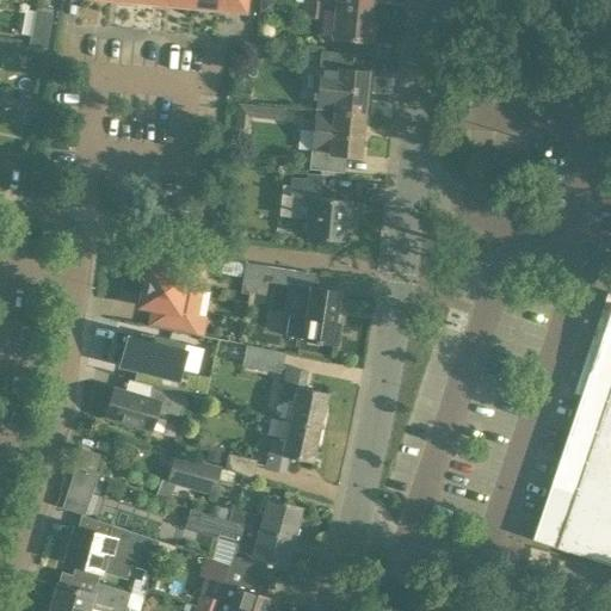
[(216,0),(216,8),(244,11),(244,0),(216,0)]
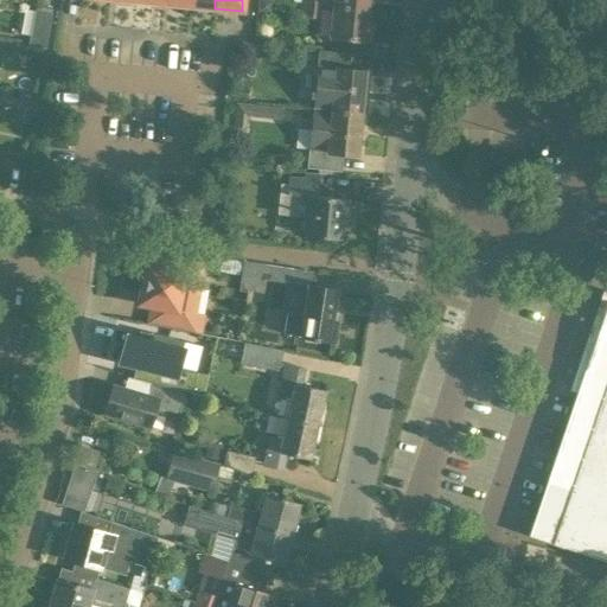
[(266,12),(269,8),(270,0),(268,0),(259,0),(259,12),(266,12)]
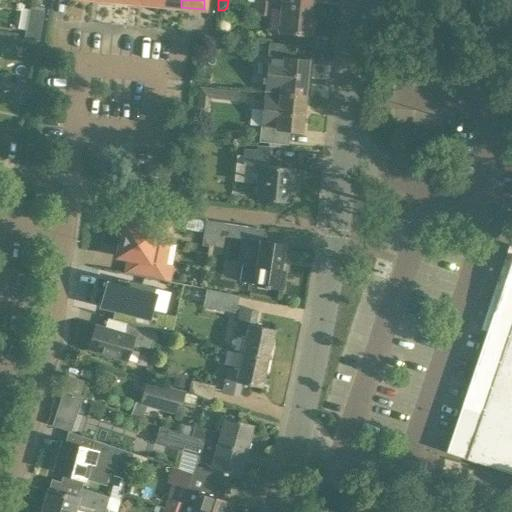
[(268,16),(269,3),(253,2),(252,12),(252,15),(268,16)]
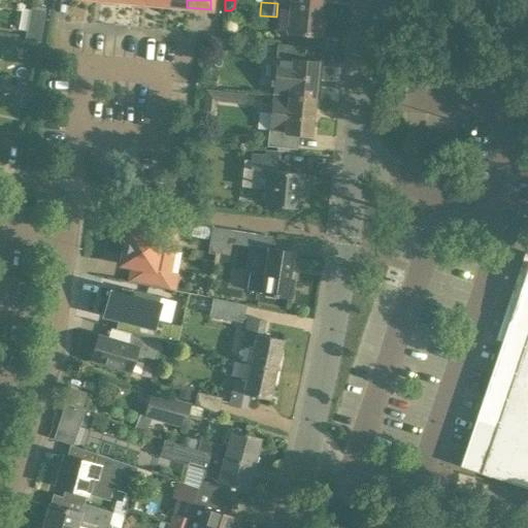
[(290,5),(287,33),(320,36),(323,8),(290,5)]
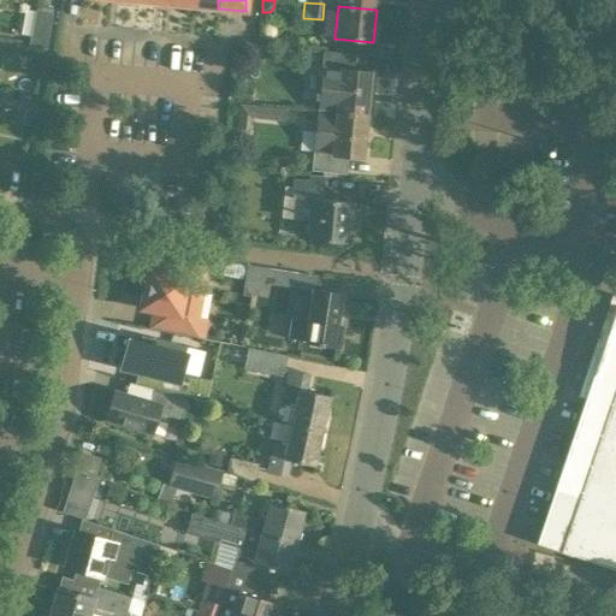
[(35,11),(28,47),(45,51),(52,15),(35,11)]
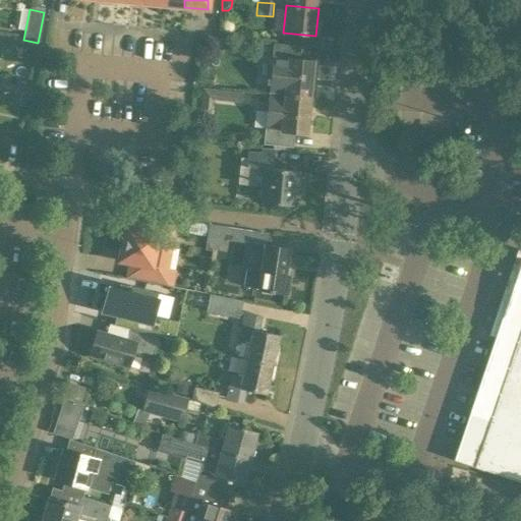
[(271,60),(268,93),(283,95),(309,97),(312,61),(298,59),(300,46),(273,44),(271,60)]
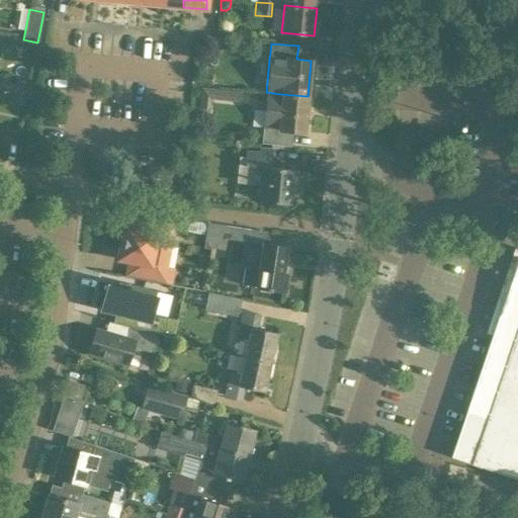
[(239,102),(240,91),(201,88),(199,109),(209,109),(210,100),(239,102)]
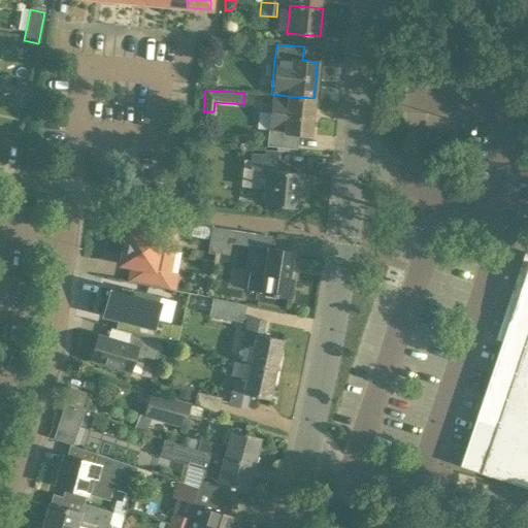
[(287,96),(271,94),(266,146),(296,150),(298,134),(310,135),(314,98),(287,96)]
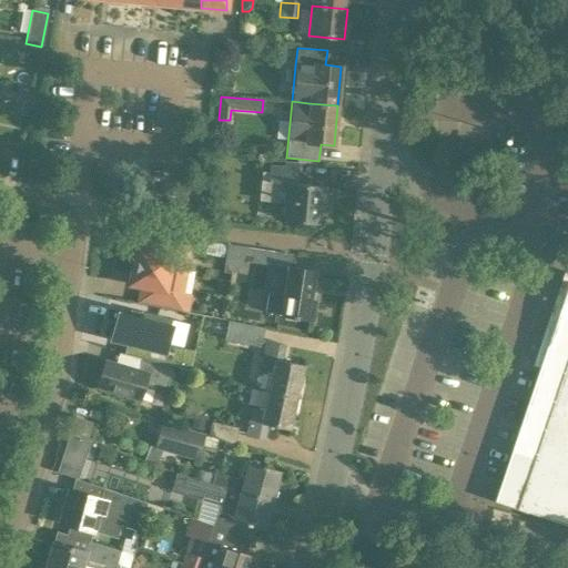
[(330,190),(323,189),(323,186),(296,183),(298,169),(269,165),(267,181),(287,183),(284,221),(320,224),(321,205),(327,206),(330,190)]
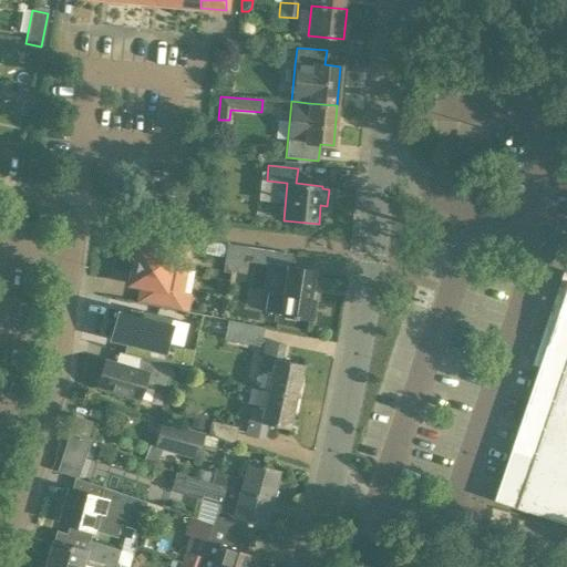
[(177,272),(185,268),(186,258),(187,258),(189,247),(158,240),(156,251),(135,247),(130,275),(131,275),(130,278),(135,279),(137,282),(138,286),(160,289),(156,305),(187,311),(191,294),(174,290),(177,272)]
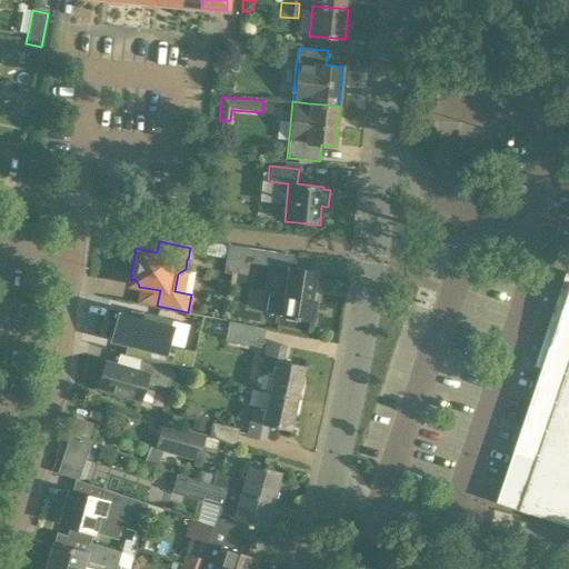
[(205,256),(223,259),(227,246),(207,242),(205,256)]
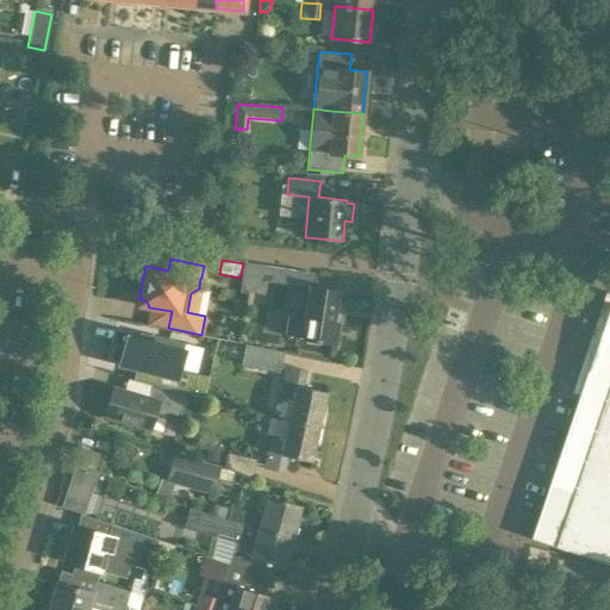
[(267,267),(265,280),(309,287),(309,286),(310,287),(312,274),(267,267)]
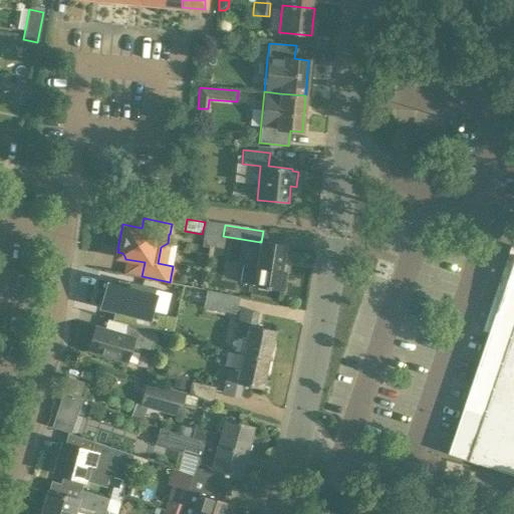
[(261,242),(260,241),(260,242),(256,266),(242,264),(240,282),(282,289),(285,272),(280,271),(284,245),(261,242)]
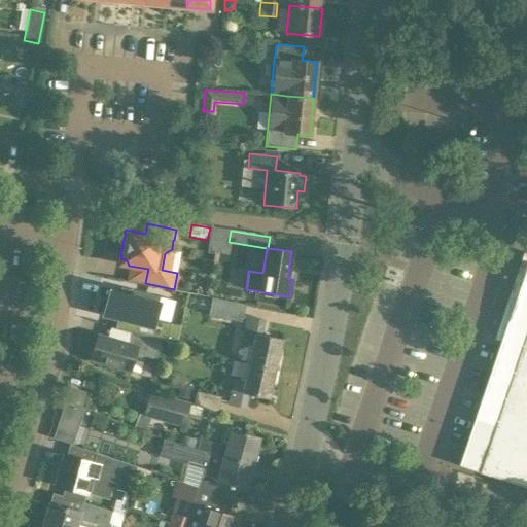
[(526,266),(524,277),(514,305),(508,320),(503,336),(499,348),(497,353),(463,454),(459,465),(492,477),(492,476),(526,487),(526,266)]
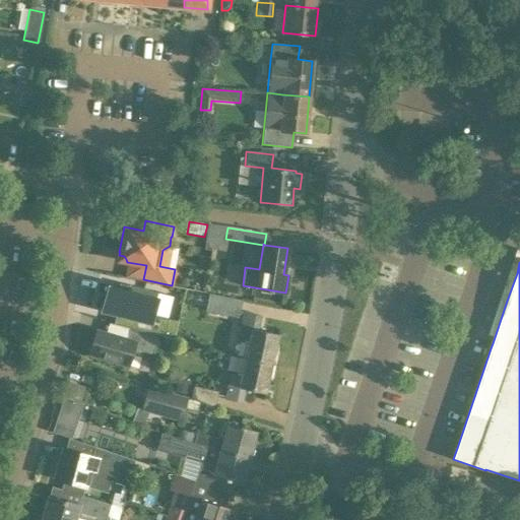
[(106,279),(102,298),(118,302),(112,323),(149,333),(150,327),(160,329),(167,306),(152,303),(155,291),(106,279)]
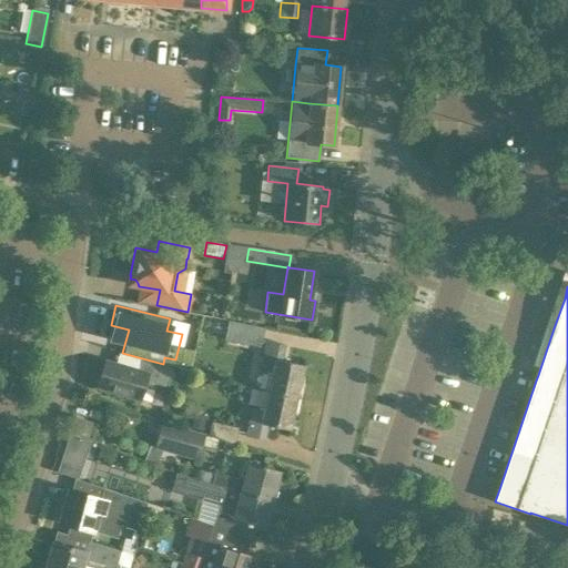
[(260,347),(264,328),(229,321),(227,322),(210,318),(206,334),(224,338),(223,341),(260,347)]
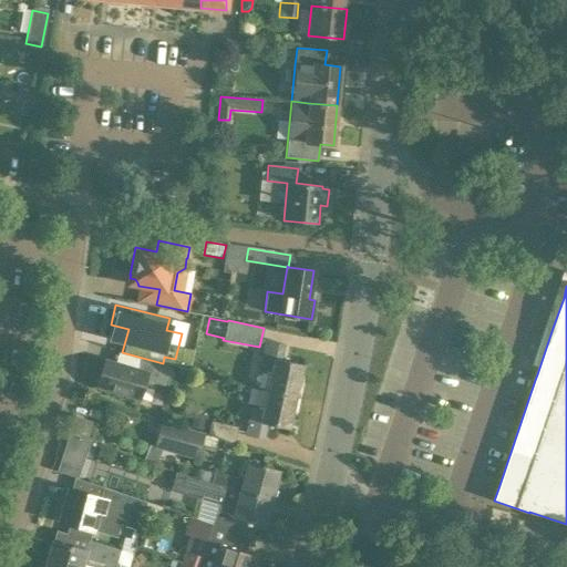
[(263,389),(295,397),(302,364),(281,360),(285,344),(265,341),(259,368),(267,370),(263,389)]
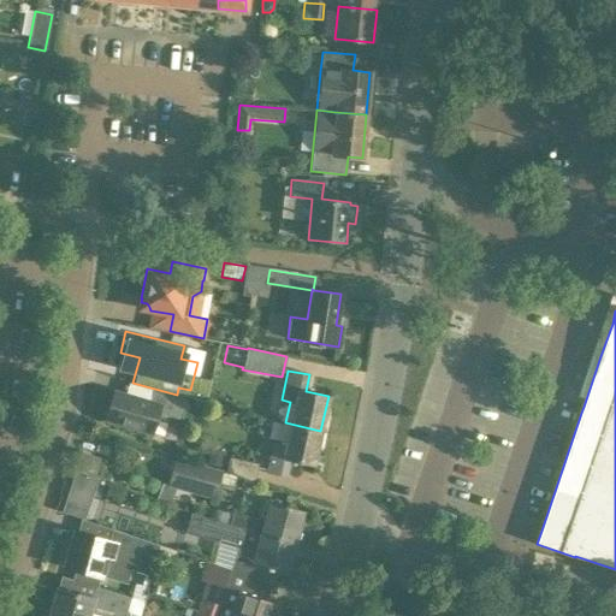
[(113,391),(105,419),(152,432),(155,419),(165,421),(166,415),(181,420),(187,400),(153,389),(149,402),(113,391)]
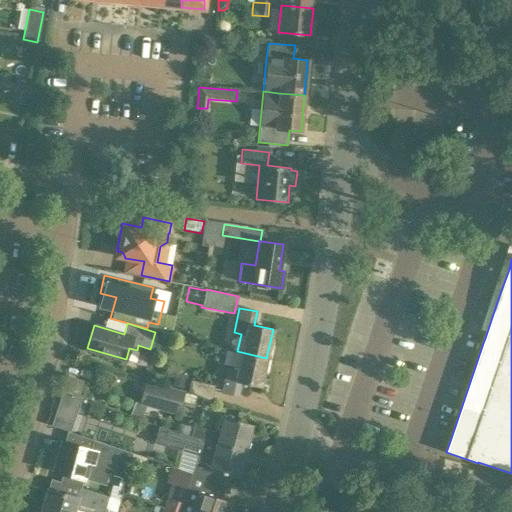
[(266,358),(237,351),(233,371),(226,369),(220,393),(238,397),(241,382),(260,386),(266,358)]
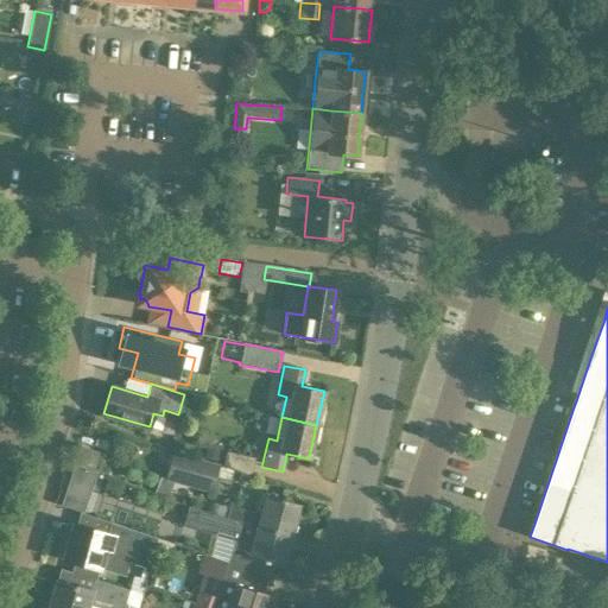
[(219,462),(222,447),(208,443),(204,458),(219,462)]
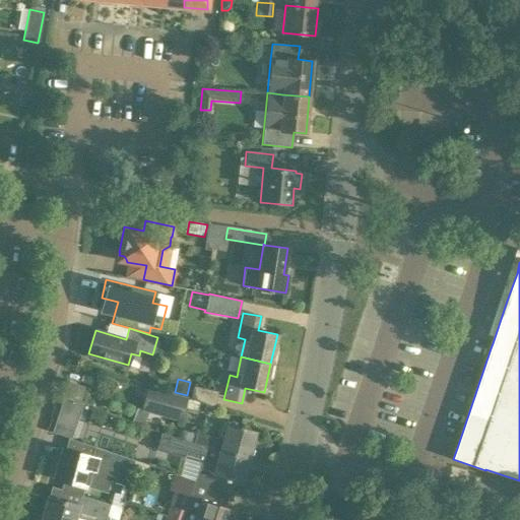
[(215,407),(218,392),(193,386),(190,400),(215,407)]
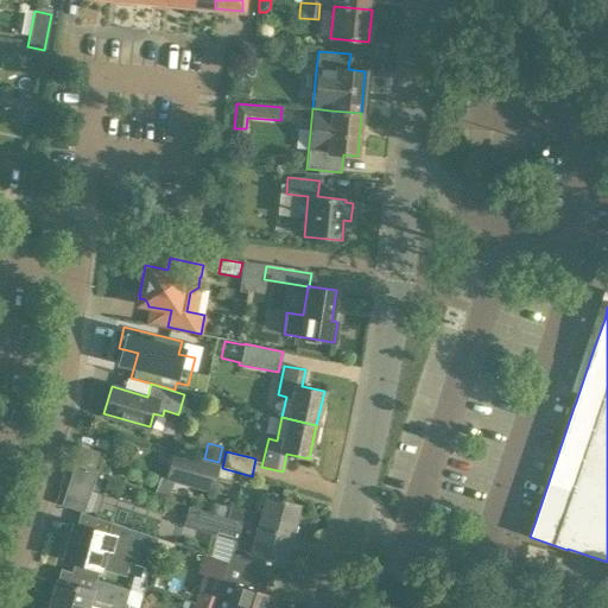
[(165,481),(211,494),(220,466),(173,453),(165,481)]
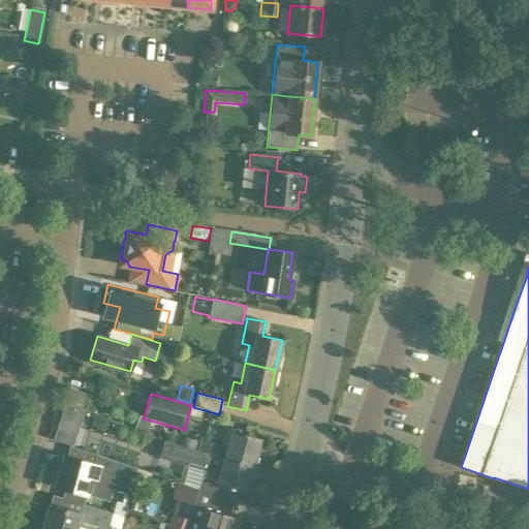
[(52,441),(66,445),(68,446),(72,433),(56,428),(52,441)]
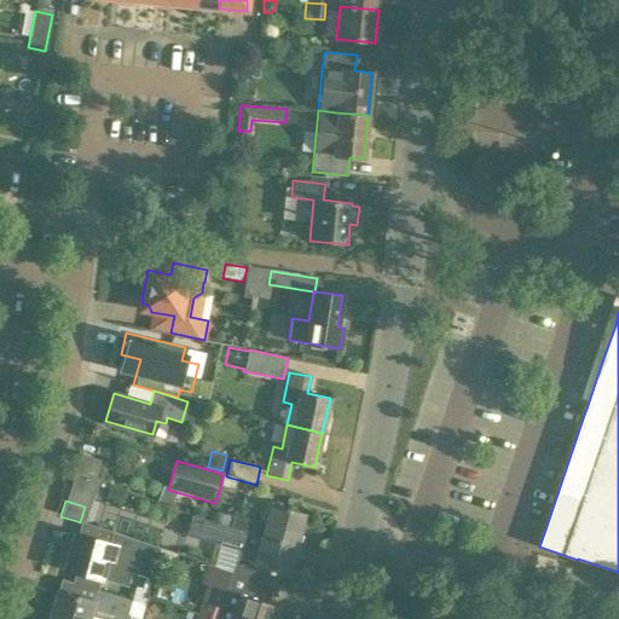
[(230,526),(296,544),(305,514),(271,504),(265,524),(233,515),(230,526)]
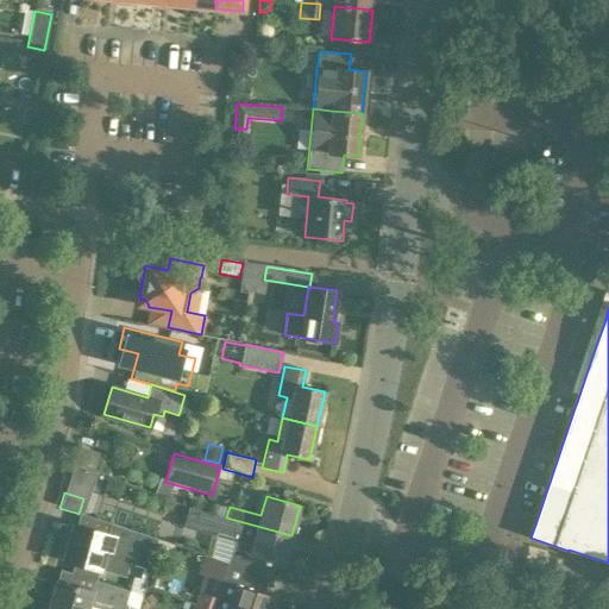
[(189,507),(183,527),(237,541),(233,552),(230,564),(261,573),(264,562),(282,566),(292,535),(226,518),(189,507)]
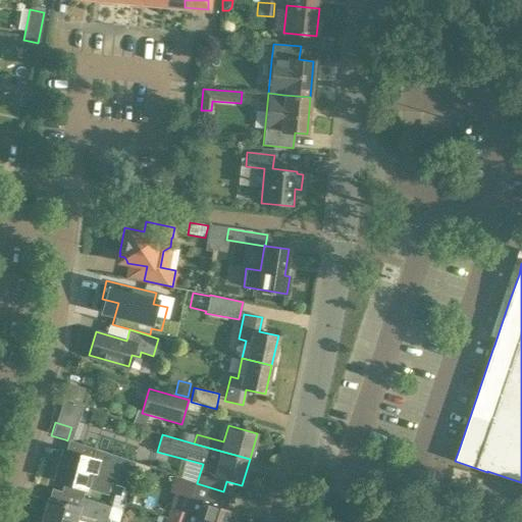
[(110,482),(110,483),(127,488),(135,463),(119,458),(119,457),(95,450),(92,459),(61,450),(53,479),(85,488),(86,486),(90,487),(92,477),(110,482)]
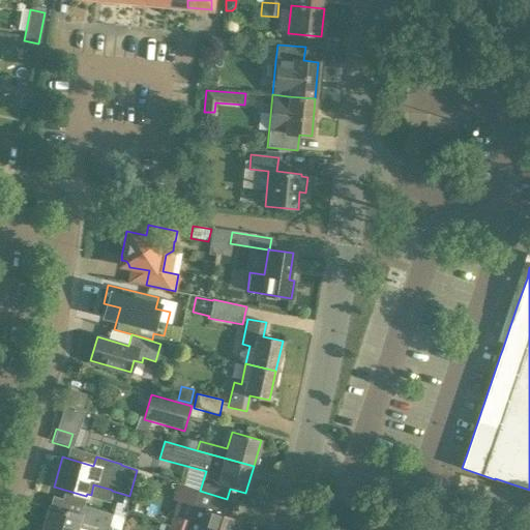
[(75,529),(76,528),(85,529),(107,529),(112,514),(82,505),(79,514),(49,505),(40,529),(75,529)]
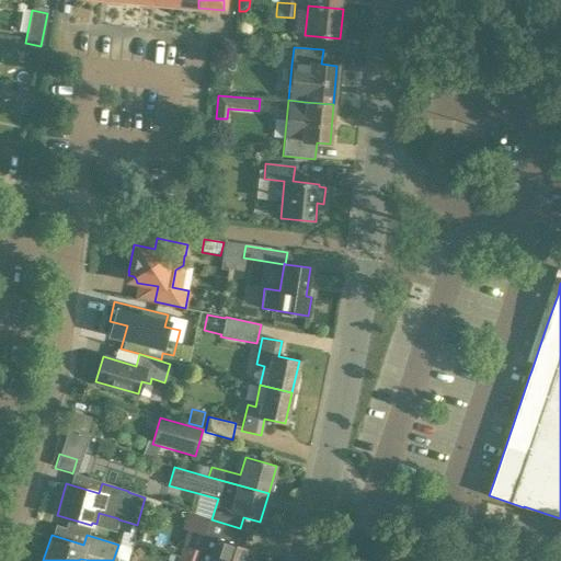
[(247,560),(251,550),(217,538),(210,536),(206,535),(201,551),(196,560),(247,560)]
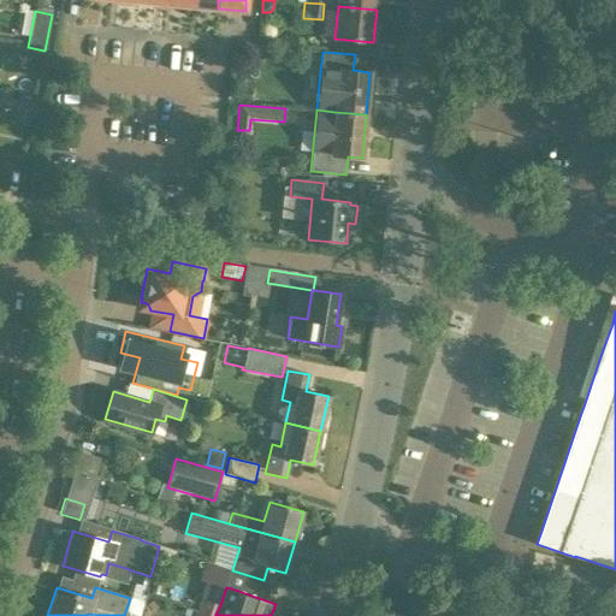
[(207,615),(215,615),(220,605),(201,599),(196,612),(207,615)]
